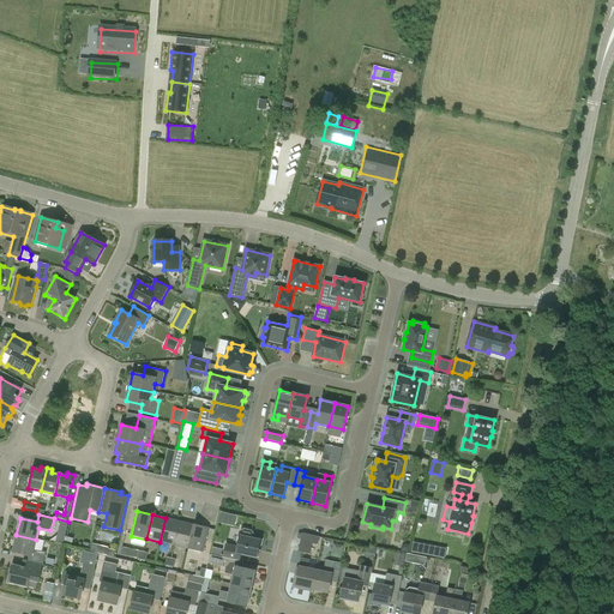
[(180,522),(166,518),(160,542),(174,546),(180,522)]
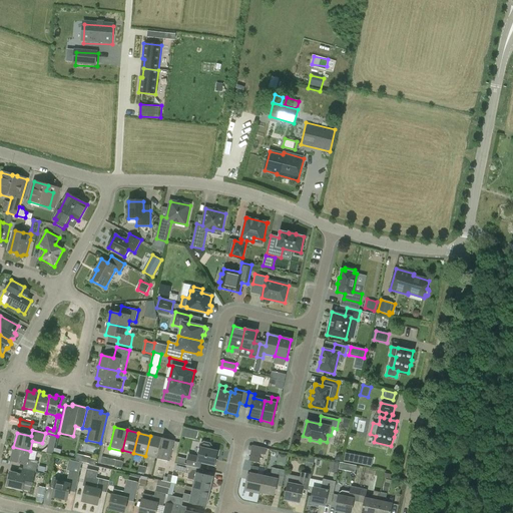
[(161,439),(150,436),(145,456),(157,458),(161,439)]
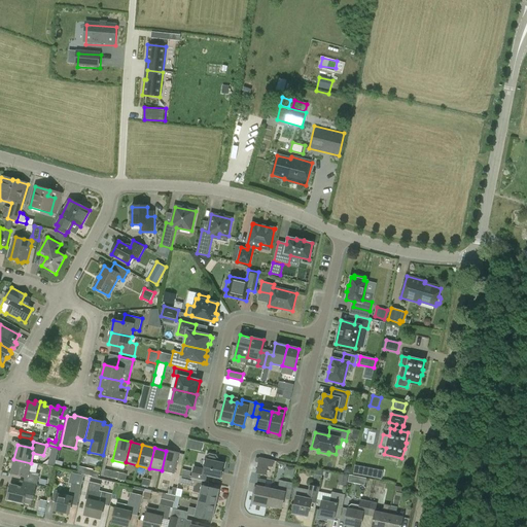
[(166,450),(166,451),(162,470),(162,471),(174,475),(179,453),(166,450)]
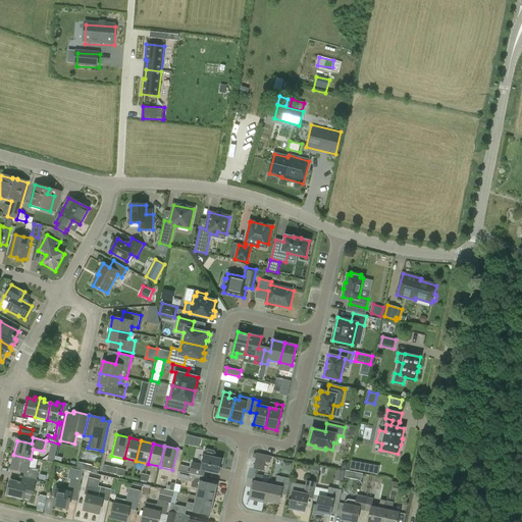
[(192,462),(189,474),(201,476),(202,476),(204,471),(217,474),(220,460),(214,458),(215,454),(214,451),(207,450),(205,451),(202,464),(192,462)]
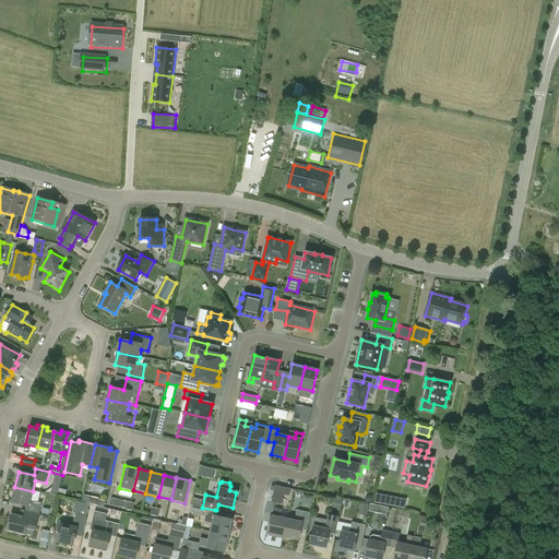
[(273,490),(271,502),(282,504),(284,495),(289,496),(290,488),(275,485),(274,486),(272,486),(271,486),(271,487),(271,488),(271,489),(271,490),(272,490),(273,490)]
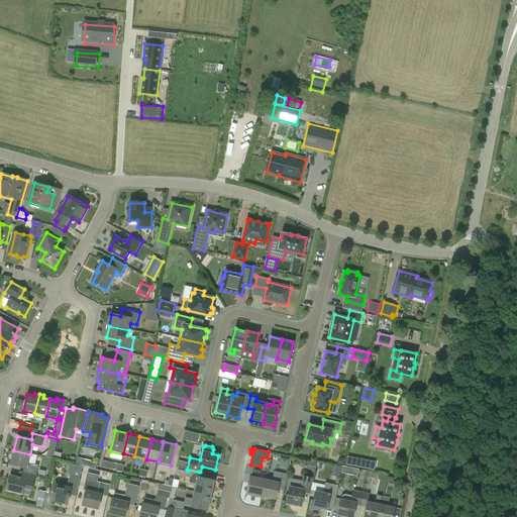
[(23,468),(22,474),(34,476),(36,476),(38,464),(28,462),(30,454),(13,450),(10,464),(23,468)]
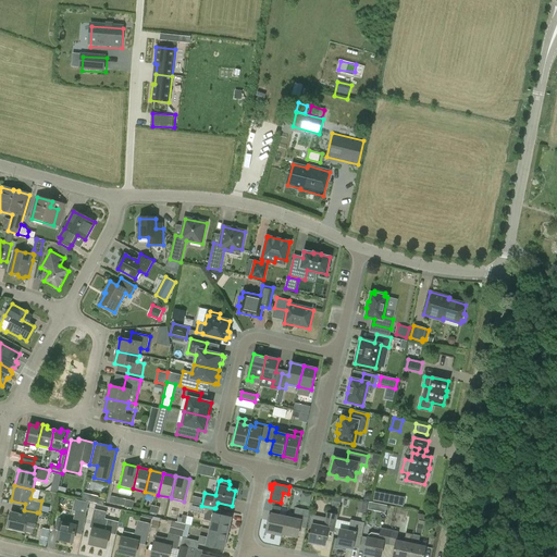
[(383,503),(385,494),(374,492),(372,500),(383,503)]
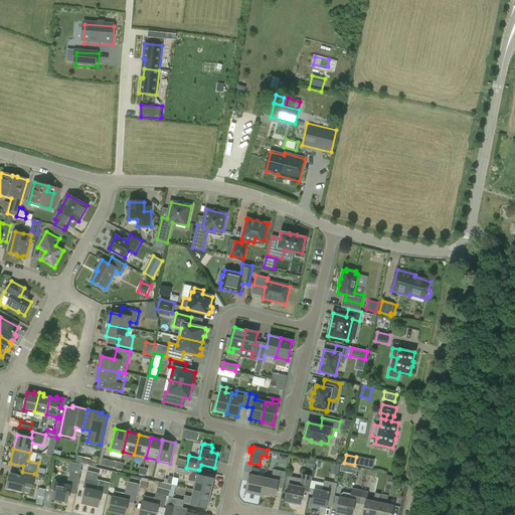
[(79,456),(78,460),(96,464),(97,461),(79,456)]
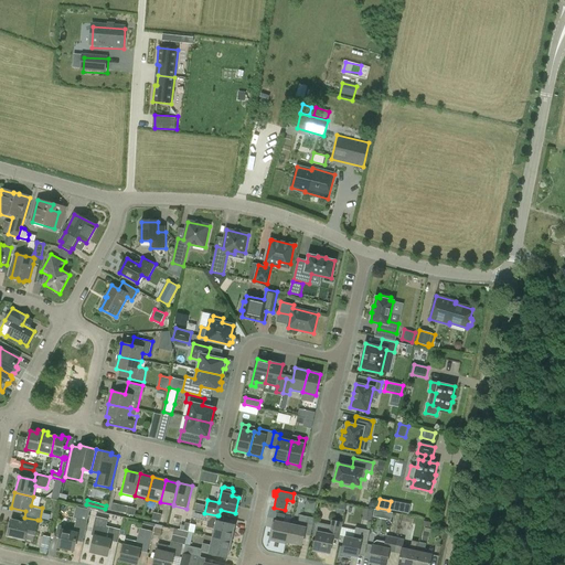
[(216,522),(217,515),(204,513),(193,510),(191,518),(209,521),(208,526),(214,528),(212,537),(231,542),(234,525),(216,522)]
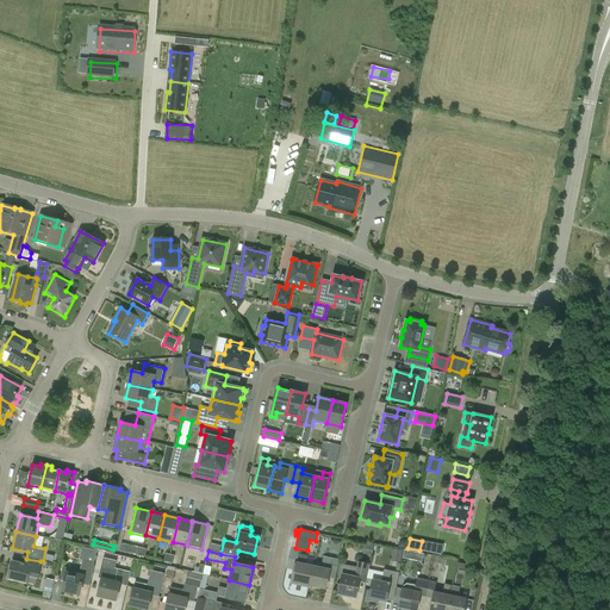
[(313,567),(306,565),(307,555),(299,554),(297,564),(293,583),(309,586),(313,567)]
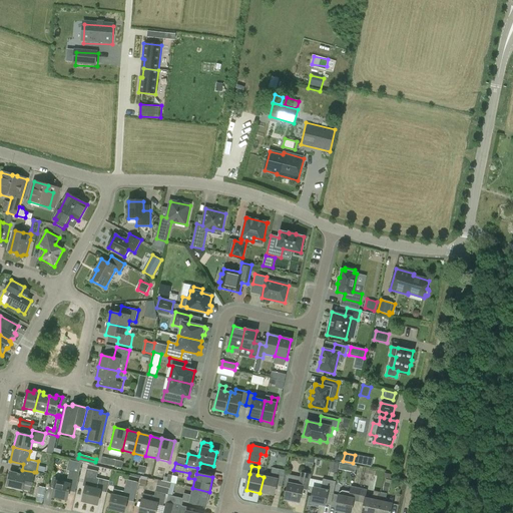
[(273,467),(270,478),(264,477),(260,493),(274,496),(276,485),(282,487),(286,470),(273,467)]
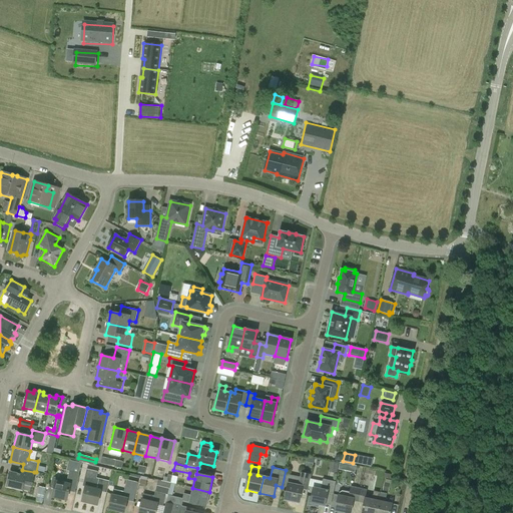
[(97,505),(100,491),(106,492),(109,481),(96,478),(97,471),(87,469),(83,486),(85,487),(82,502),(97,505)]
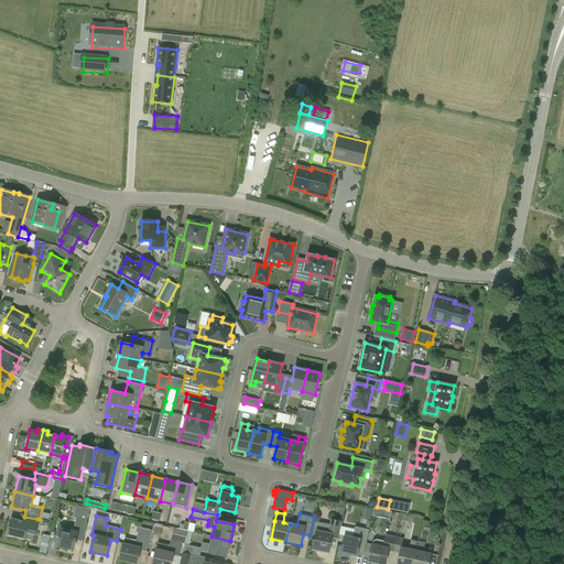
[(24,517),(23,522),(11,520),(8,535),(24,540),(24,538),(33,540),(38,519),(24,517)]
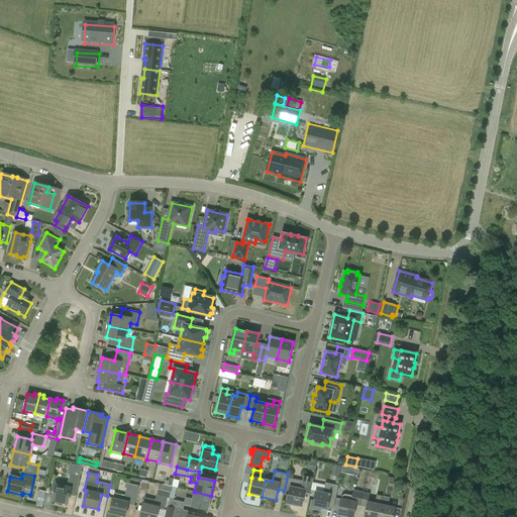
[(68,485),(54,482),(52,491),(55,492),(53,501),(67,504),(70,495),(75,496),(80,477),(70,475),(68,485)]
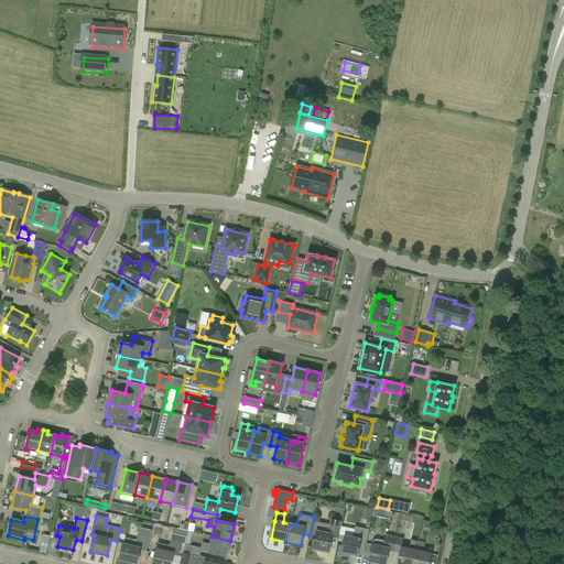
[(312,535),(316,537),(313,550),(328,553),(331,548),(336,549),(342,521),(332,519),(331,524),(314,521),(312,535)]
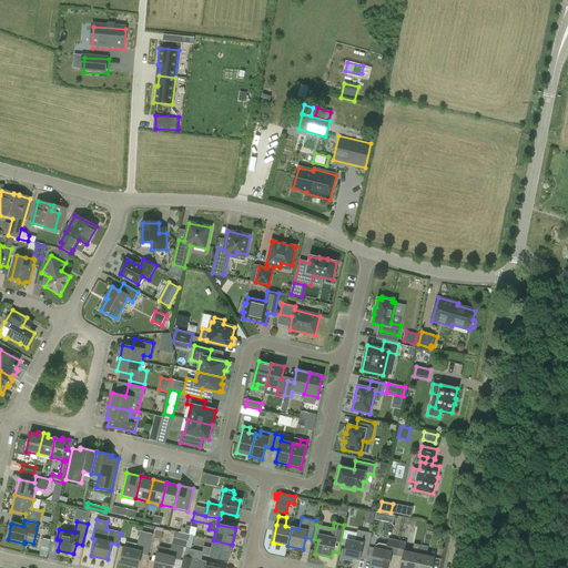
[(359,560),(363,545),(369,546),(372,534),(357,530),(355,541),(347,540),(343,557),(359,560)]
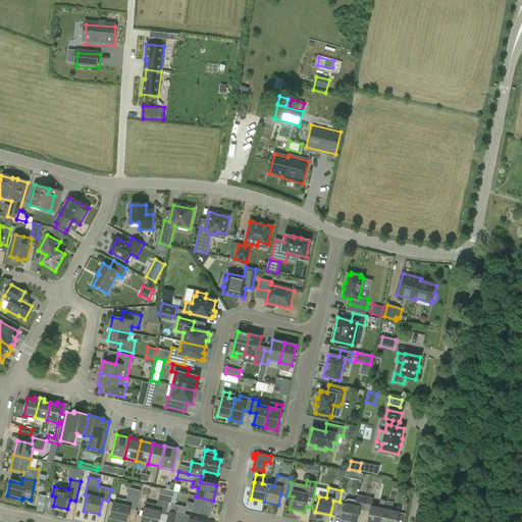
[(123,521),(125,521),(129,509),(136,511),(140,490),(128,488),(126,500),(115,498),(110,519),(123,521)]
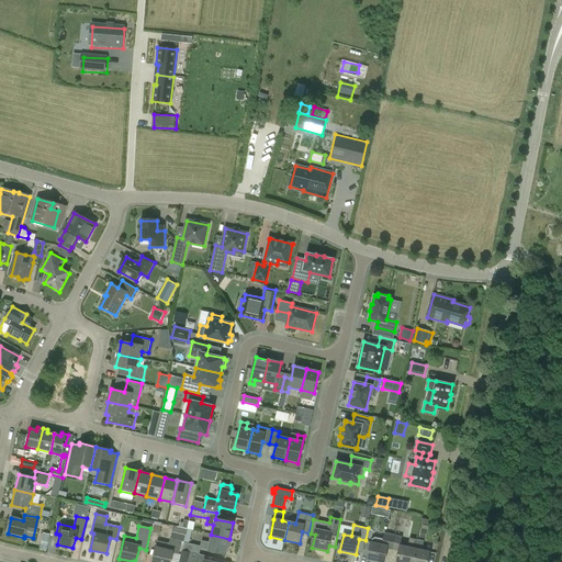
[(384,561),(388,549),(393,550),(395,535),(397,528),(385,526),(382,540),(375,538),(372,539),(371,543),(368,560),(378,561),(384,561)]
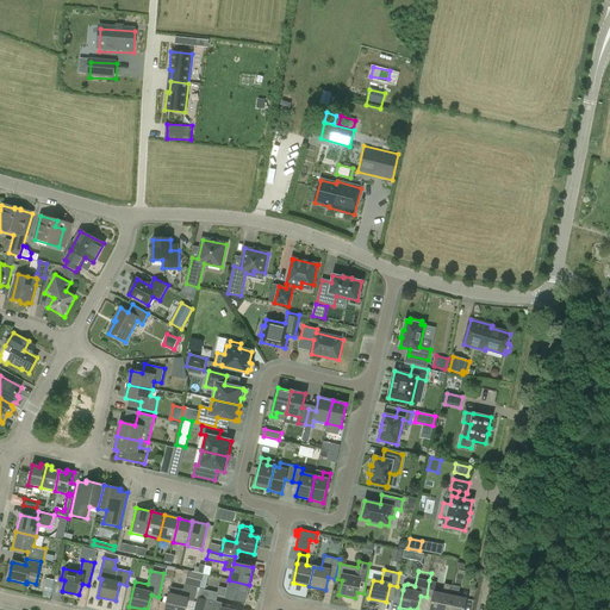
[(185,609),(187,599),(194,602),(197,587),(199,589),(203,576),(187,572),(184,590),(170,587),(165,609),(185,609)]
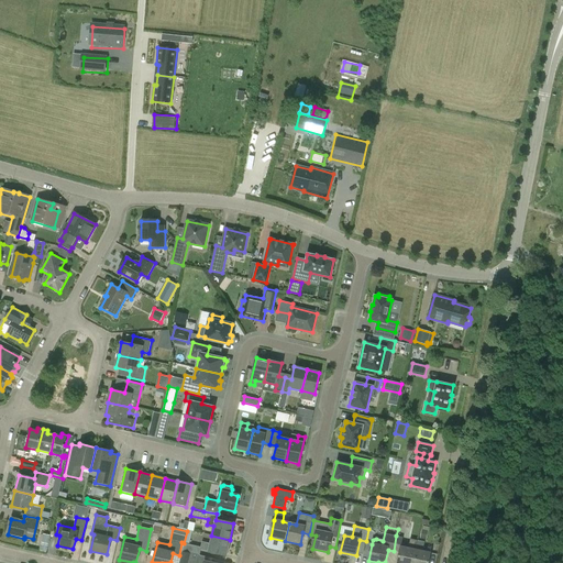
[(211,536),(210,543),(201,541),(200,547),(184,543),(183,551),(199,554),(201,550),(208,551),(208,552),(225,556),(230,540),(211,536)]
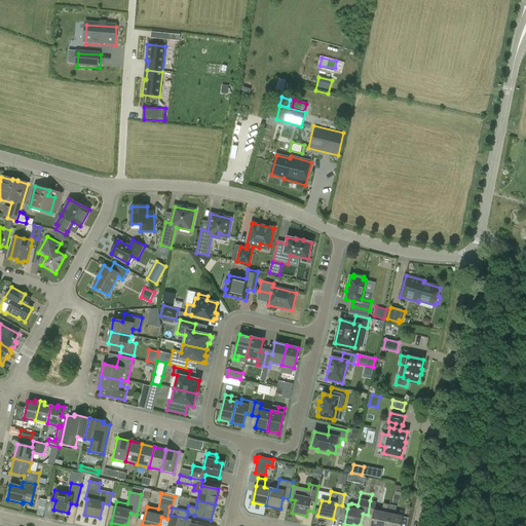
[(381,513),(374,511),(376,502),(370,500),(368,515),(373,516),(370,525),(384,525),(389,504),(383,502),(381,513)]
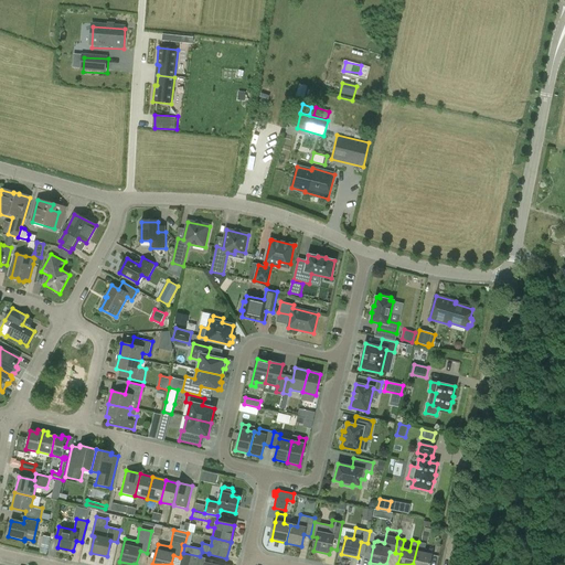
[(429,564),(432,555),(424,554),(426,543),(418,542),(413,564),(429,564)]
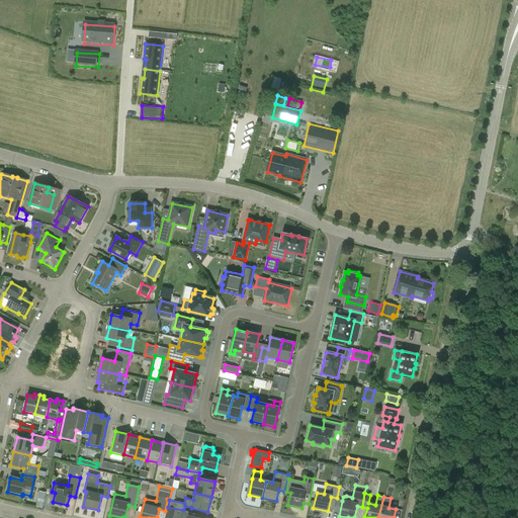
[(194,517),(189,517),(190,512),(183,510),(168,507),(164,517),(194,517)]
